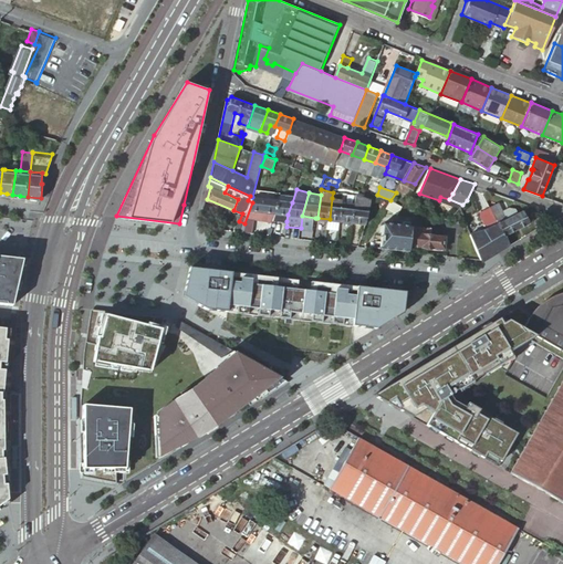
[(357,204),(354,222),(366,223),(369,211),(371,199),(358,194),(357,204)]
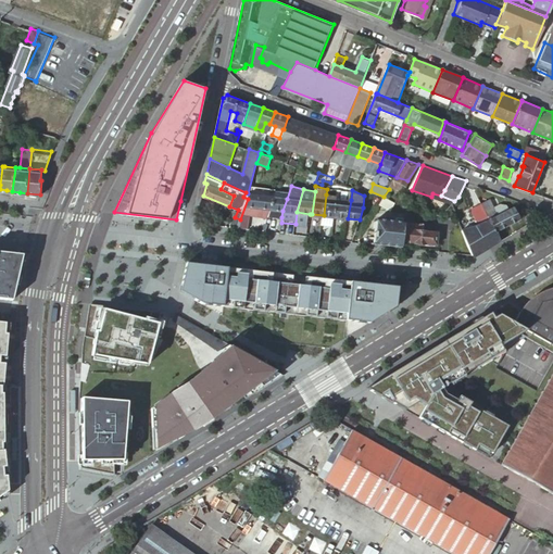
[(240,219),(237,228),(248,229),(252,215),(255,215),(261,194),(249,194),(248,199),(240,219)]
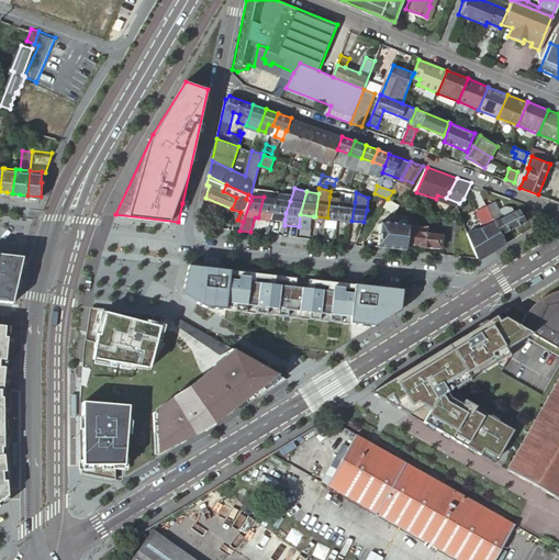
[(264,197),(258,217),(271,219),(274,211),(278,199),(264,197)]
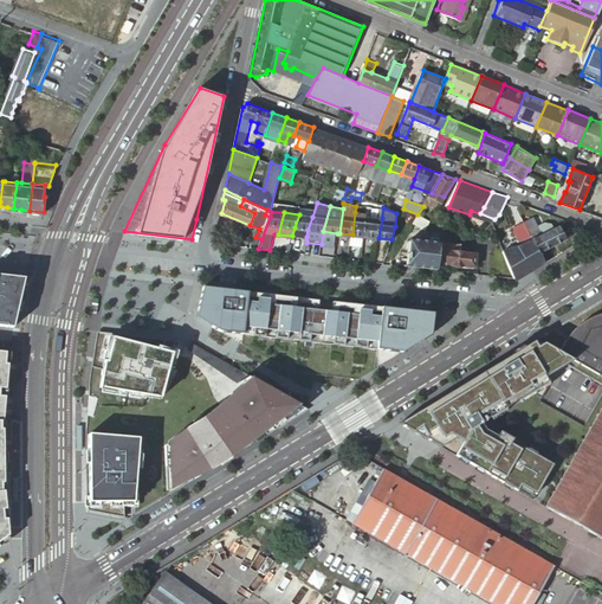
[(355,212),(353,235),(364,236),(367,217),(368,213),(355,212)]
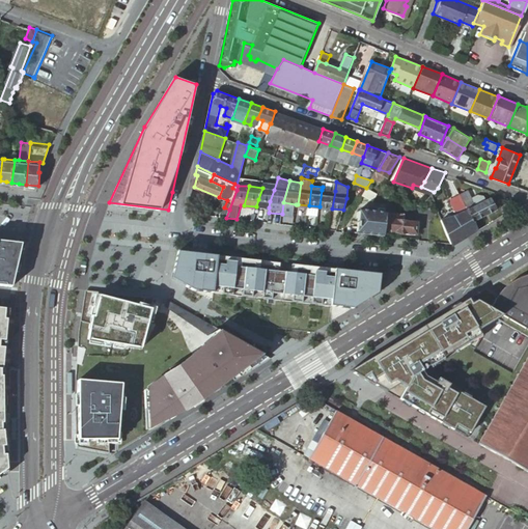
[(270,201),(274,190),(262,188),(258,199),(270,201)]
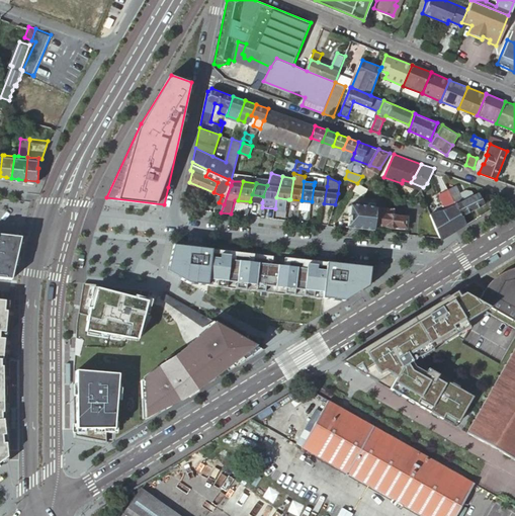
[(314,185),(312,201),(324,203),(327,186),(314,185)]
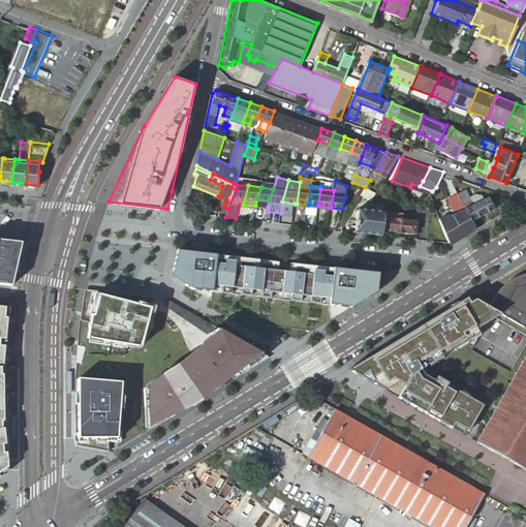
[(453,242),(476,227),(472,219),(471,220),(461,200),(457,193),(449,199),(455,213),(441,220),(451,242),(453,242)]
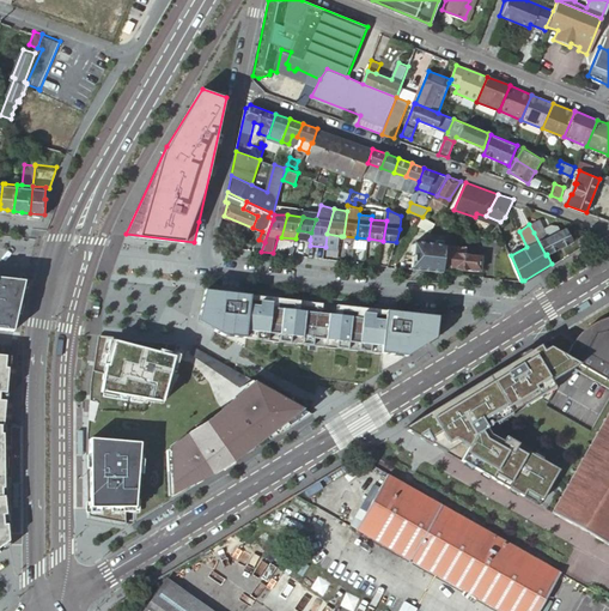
[(544,227),(534,233),(546,255),(547,254),(573,241),(566,225),(549,235),(544,227)]
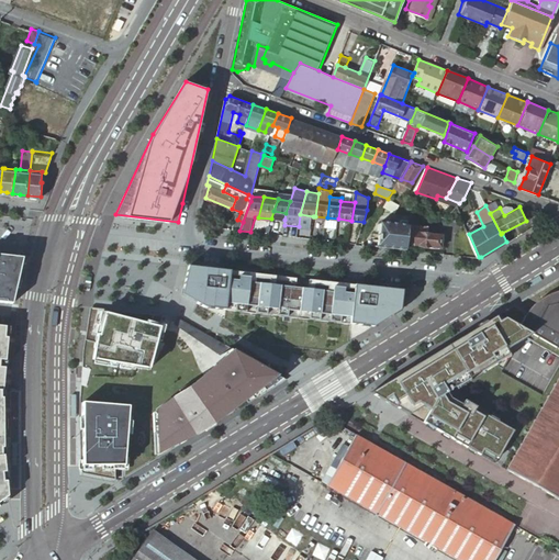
[(313,216),(300,214),(299,226),(312,227),(313,216)]
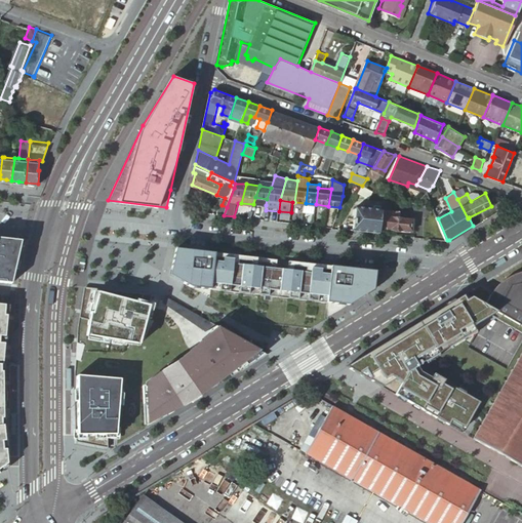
[(217,214),(224,215),(227,207),(222,205),(217,214)]
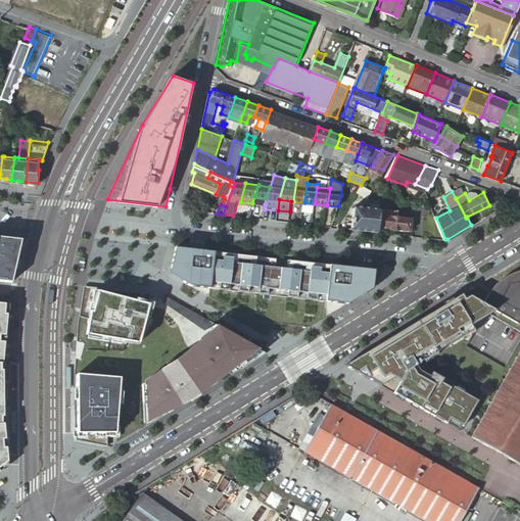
[(346,228),(378,232),(379,225),(381,209),(355,206),(352,218),(348,217),(347,219),(346,228)]
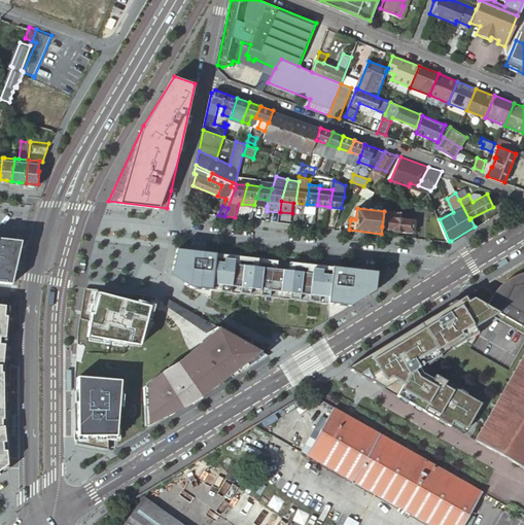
[(402,212),(384,211),(382,226),(389,228),(389,230),(414,233),(415,221),(400,218),(402,212)]
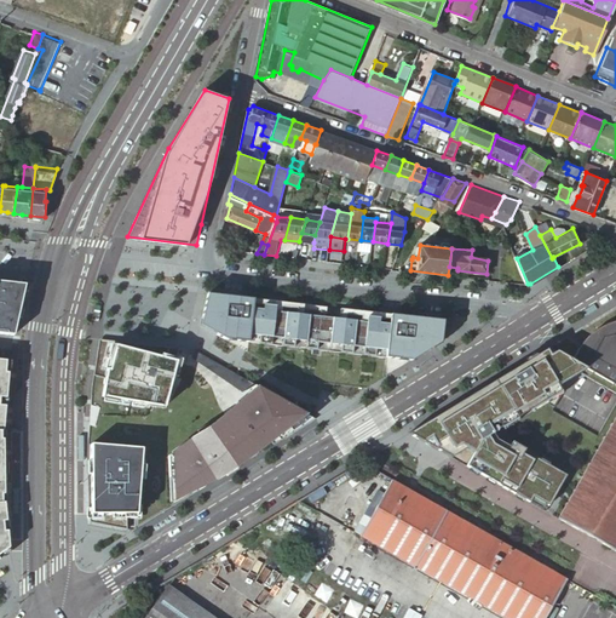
[(27,282),(0,279),(0,331),(15,333),(27,282)]
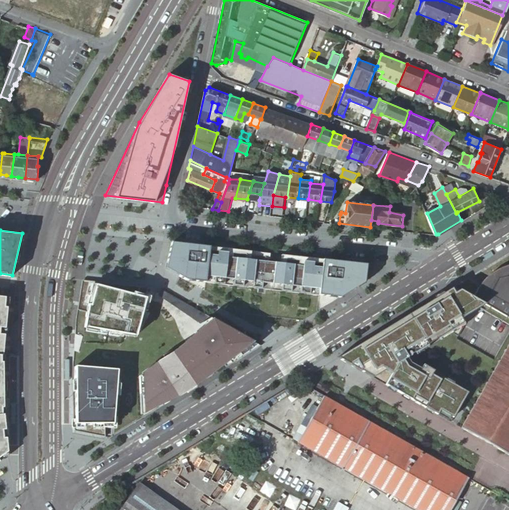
[(94,252),(136,254),(137,238),(94,236),(94,252)]
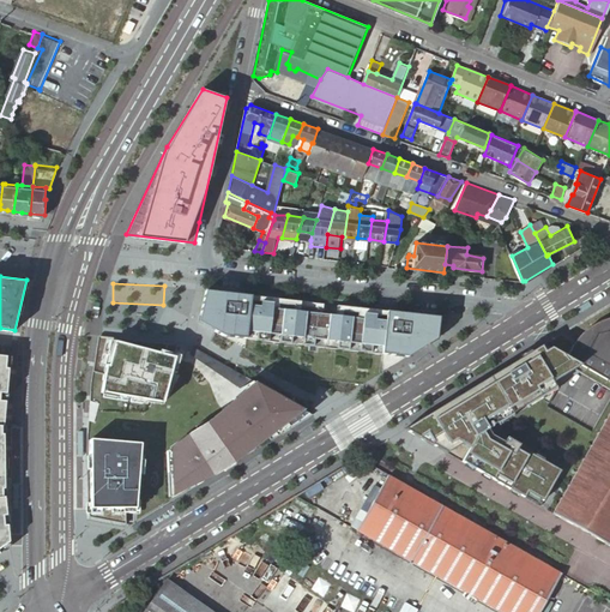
[(252,294),(206,288),(200,319),(224,334),(247,336),(248,329),(259,330),(258,337),(270,339),(271,333),(282,334),(281,340),(293,342),(293,335),(305,336),(303,343),(315,345),(315,337),(339,340),(338,347),(350,348),(351,341),(362,342),(361,349),(373,351),(373,345),(384,346),(384,352),(408,355),(438,337),(440,316),(387,310),(387,313),(364,311),(364,313),(358,313),(343,311),(337,311),(324,309),(318,309),(301,306),(295,306),(279,304),(273,304),(273,301),(252,298),(252,294)]
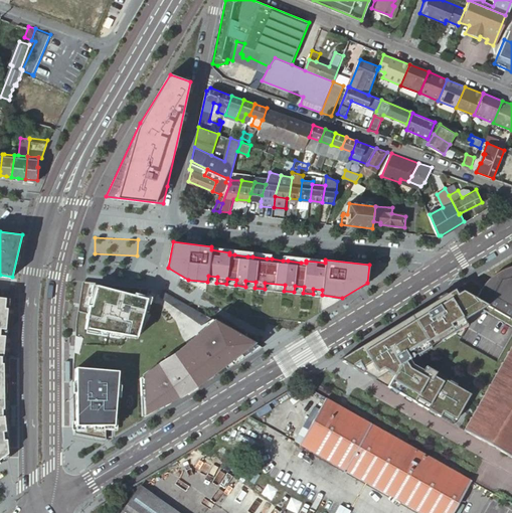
[(272,253),(211,246),(211,249),(229,252),(229,254),(234,254),(234,252),(247,253),(247,257),(252,257),(252,254),(267,257),(267,259),(272,259),(272,253)]
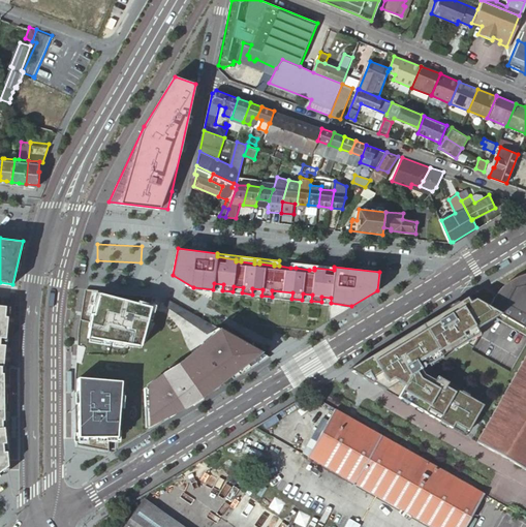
[(334,270),(334,267),(291,261),(290,268),(296,268),(296,266),(310,268),(309,270),(314,270),(314,268),(334,270)]
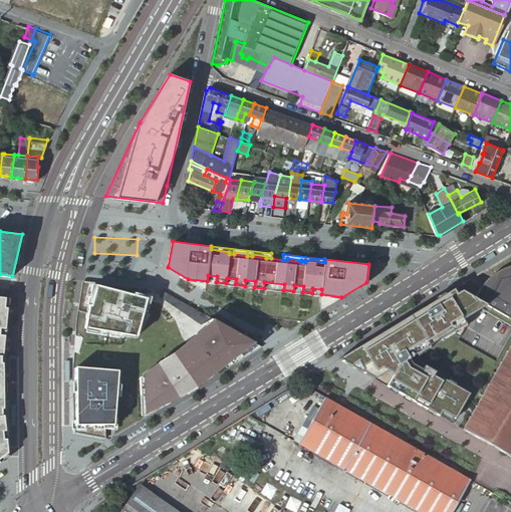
[(476,297),(510,317),(510,265),(508,265),(503,267),(501,268),(498,270),(494,273),(491,275),(489,278),(485,283),(482,287),(476,297)]
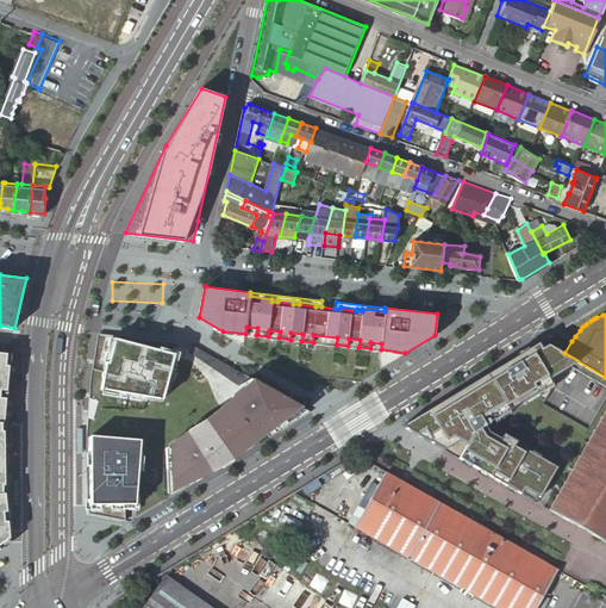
[(177,341),(99,332),(92,380),(87,454),(88,495),(91,512),(132,520),(136,501),(143,476),(156,427),(163,397),(175,353),(177,341)]
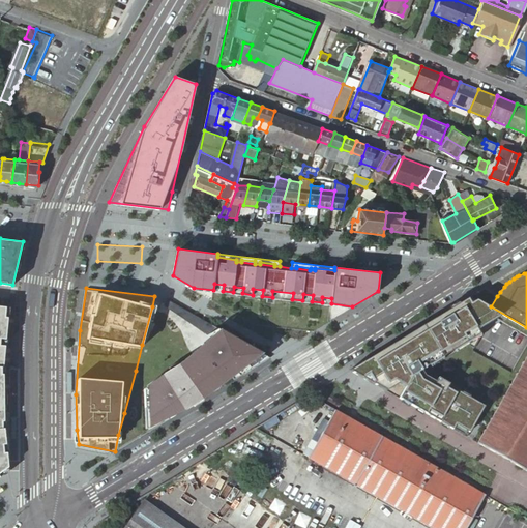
[(272,291),(272,297),(292,299),(293,293),(272,291)]
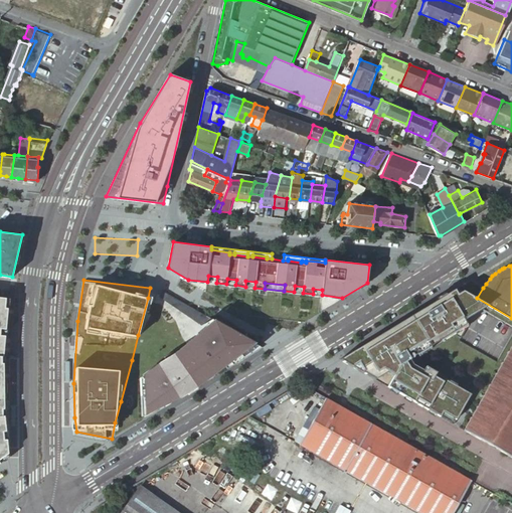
[(453,425),(471,396),(436,375),(437,373),(425,367),(423,371),(412,365),(409,359),(466,324),(464,320),(482,309),(487,306),(457,288),(441,297),(341,358),(453,425)]
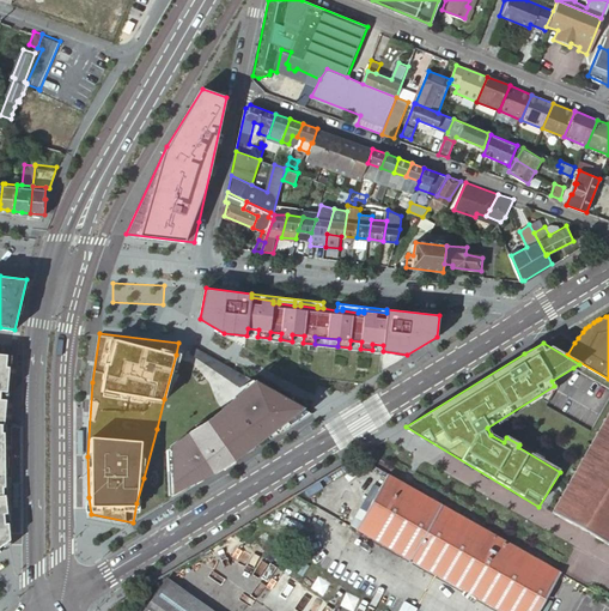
[(251,376),(194,344),(190,352),(243,382),(251,376)]
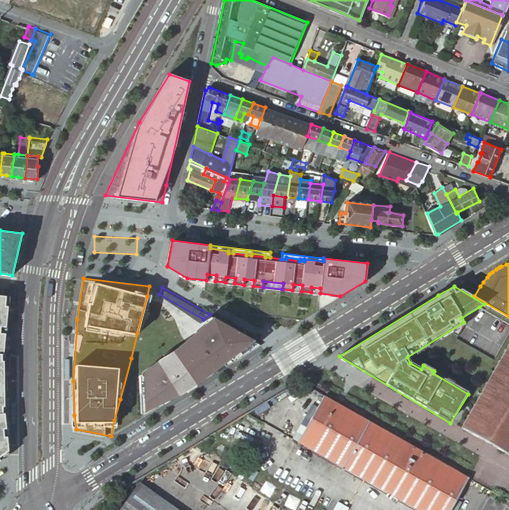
[(0,459),(9,453),(6,419),(4,419),(3,413),(5,413),(4,354),(2,354),(3,346),(4,346),(5,342),(9,296),(0,295),(0,459)]
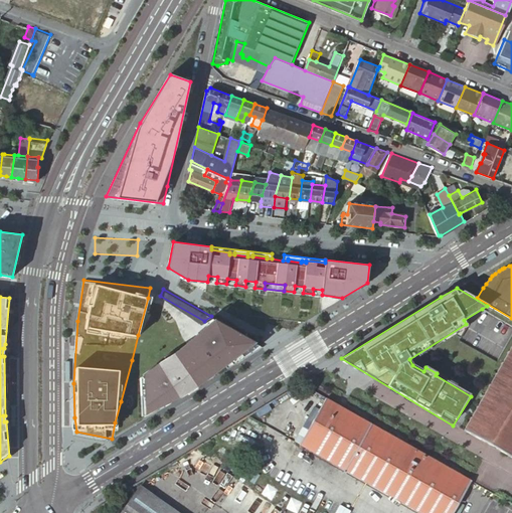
[(464,320),(466,324),(487,311),(482,309),(464,320)]
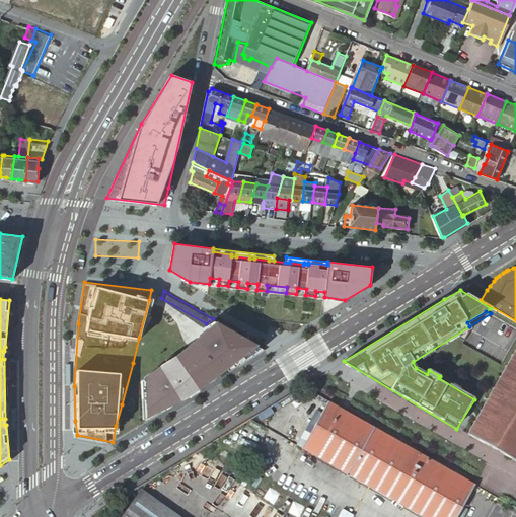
[(204,328),(215,322),(213,318),(202,325),(203,327),(192,335),(194,338),(205,330),(204,328)]
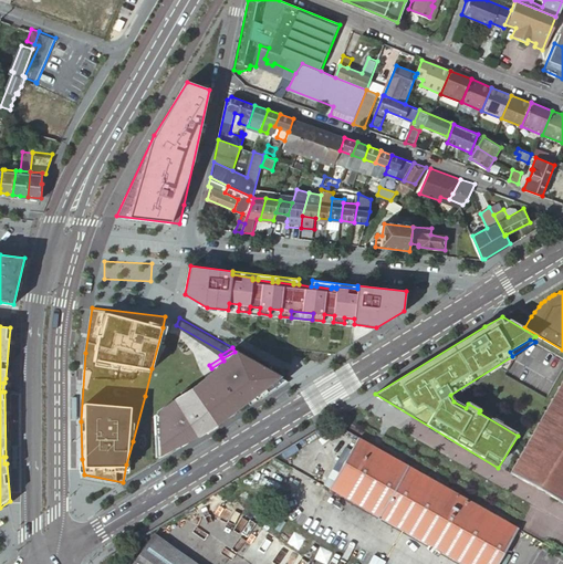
[(186,384),(177,388),(150,403),(160,453),(197,437),(237,413),(236,410),(250,399),(252,404),(290,380),(237,350),(235,352),(222,358),(223,361),(211,368),(186,384)]
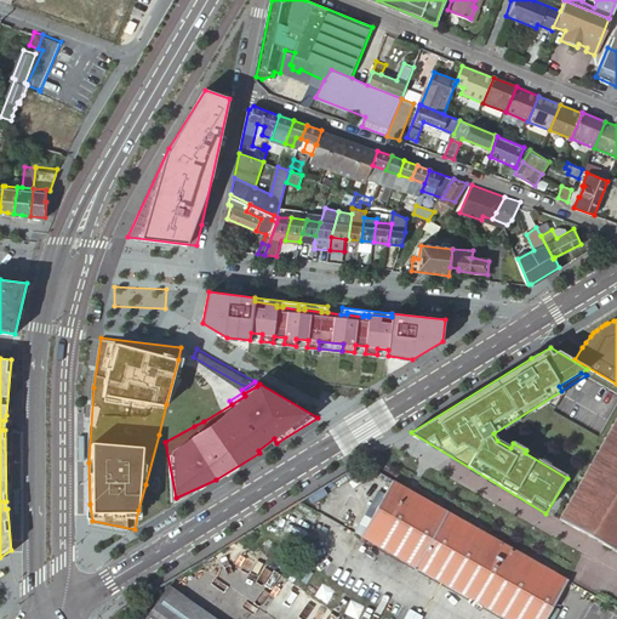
[(616,420),(563,517),(616,547),(616,420)]
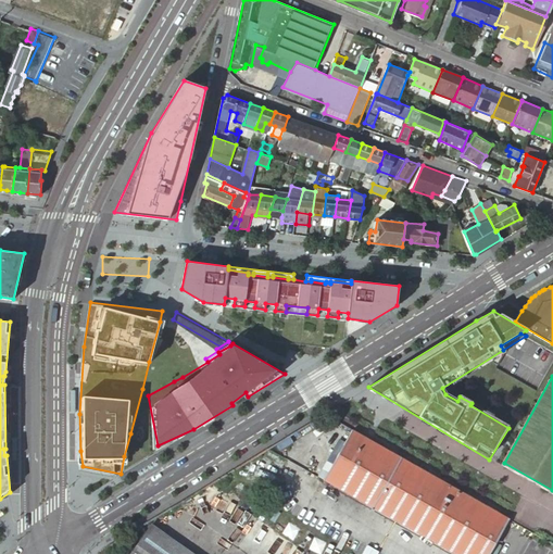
[(158,445),(148,395),(143,397),(154,448),(158,445)]
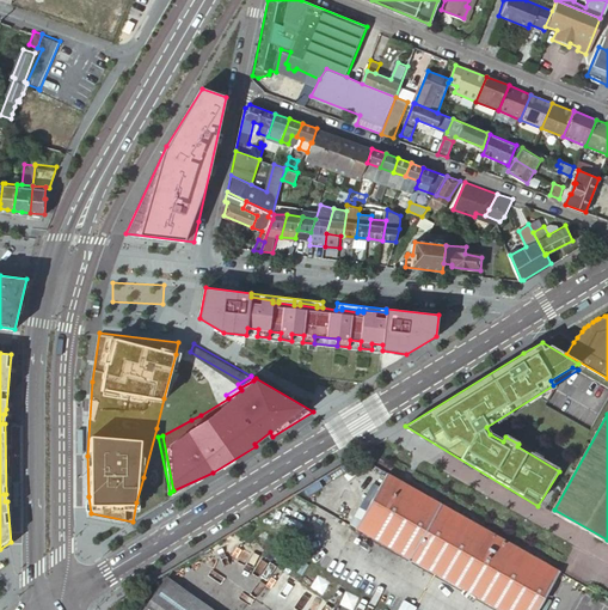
[(387,471),(355,530),(496,609),(530,609),(556,568),(387,471)]
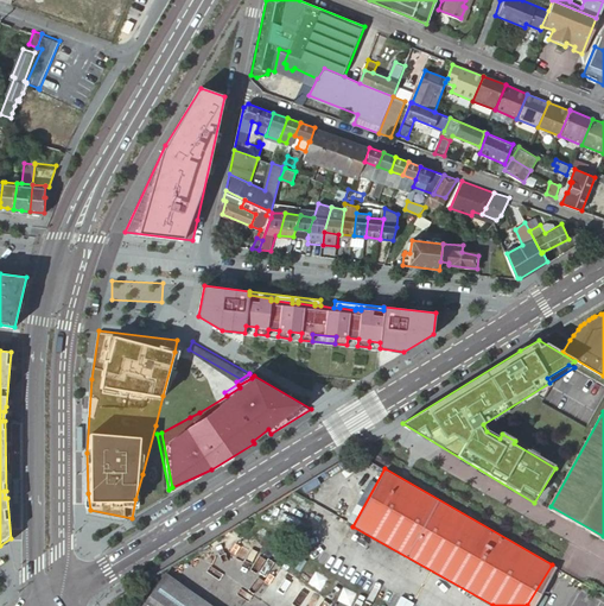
[(211,605),(166,573),(142,605),(211,605)]
